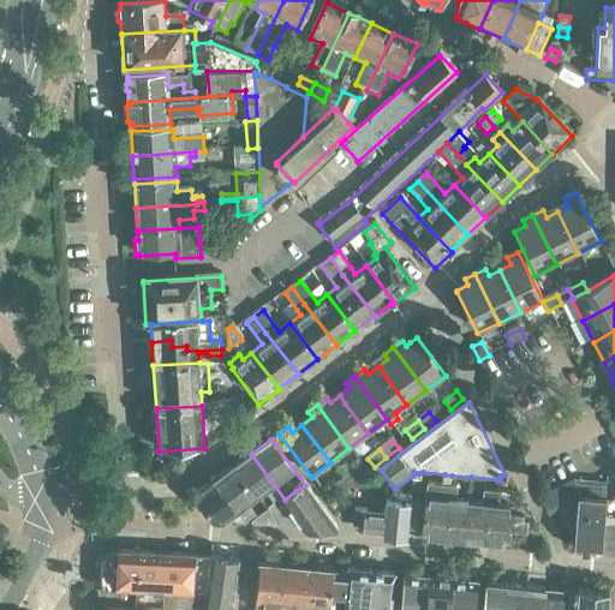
[(285,500),(251,454),(232,468),(255,498),(256,498),(257,498),(263,494),(274,507),(281,502),(285,500)]
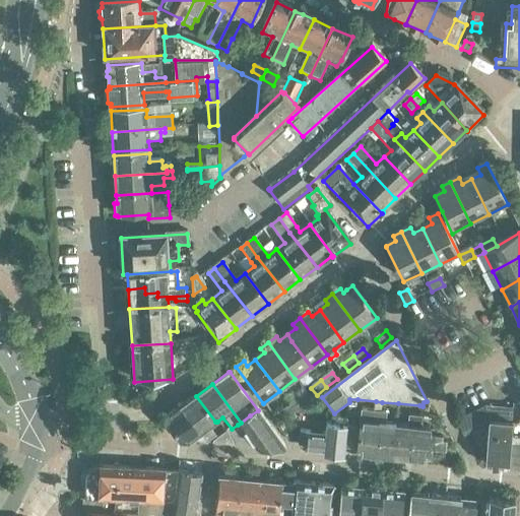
[(215,422),(196,396),(181,407),(208,444),(215,438),(208,428),(217,422),(216,422),(215,422)]
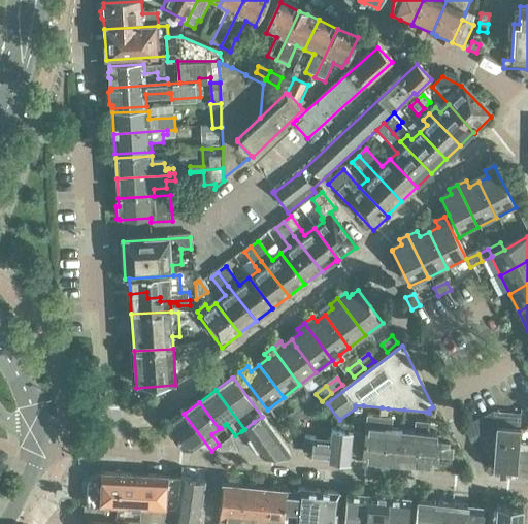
[(355,408),(354,416),(362,416),(363,405),(355,405),(355,408)]
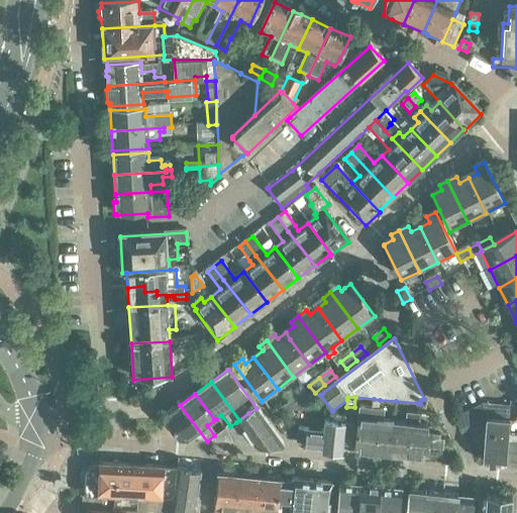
[(373,410),(372,422),(379,422),(376,453),(393,455),(396,422),(385,421),(386,411),(384,411),(379,411),(380,400),(374,399),(373,410)]
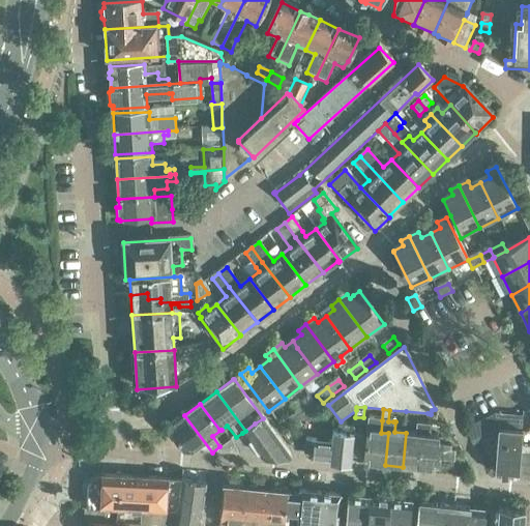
[(292,417),(296,426),(308,418),(303,411),(292,417)]
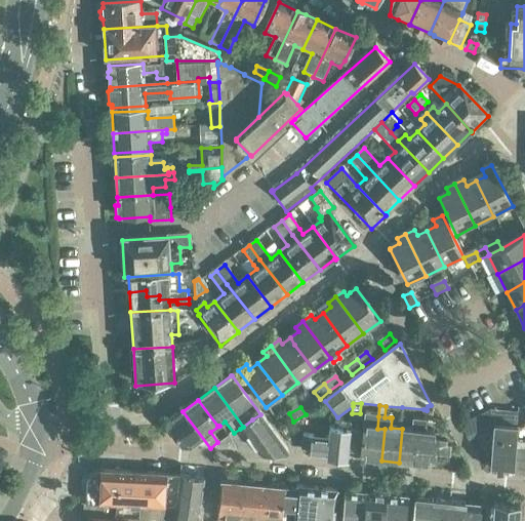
[(210,448),(183,411),(166,423),(183,444),(183,445),(210,448)]
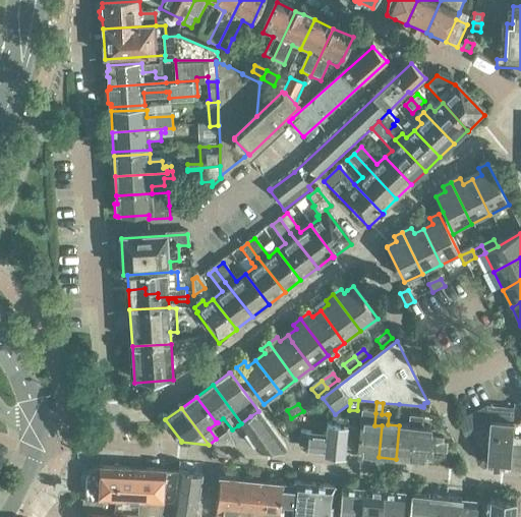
[(509,469),(509,468),(513,425),(513,411),(486,409),(460,422),(463,434),(465,438),(489,427),(486,468),(509,469)]
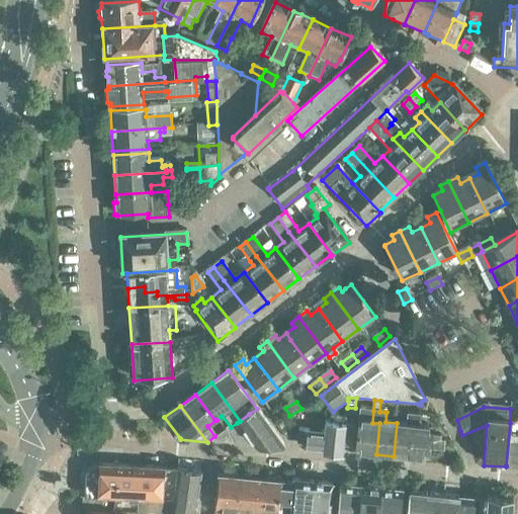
[(272,415),(277,422),(289,416),(285,408),(272,415)]
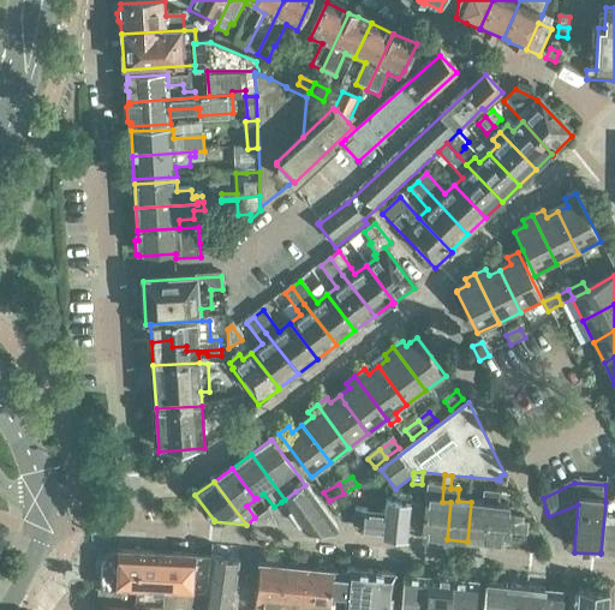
[(276,519),(278,527),(302,530),(338,531),(305,485),(296,491),(285,500),(281,502),(274,507),(270,509),(276,519)]
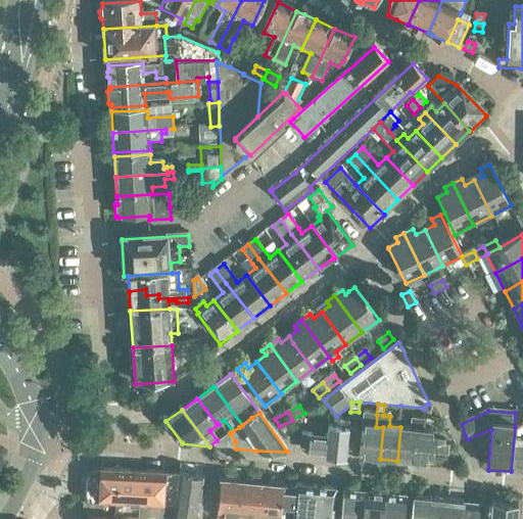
[(363,423),(360,457),(380,459),(383,427),(376,427),(377,415),(364,414),(363,423)]
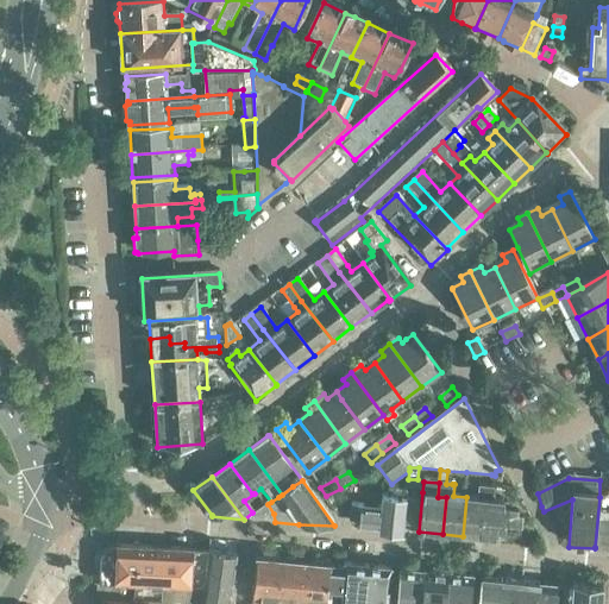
[(600,497),(595,547),(608,548),(608,485),(608,486),(608,497),(600,497)]
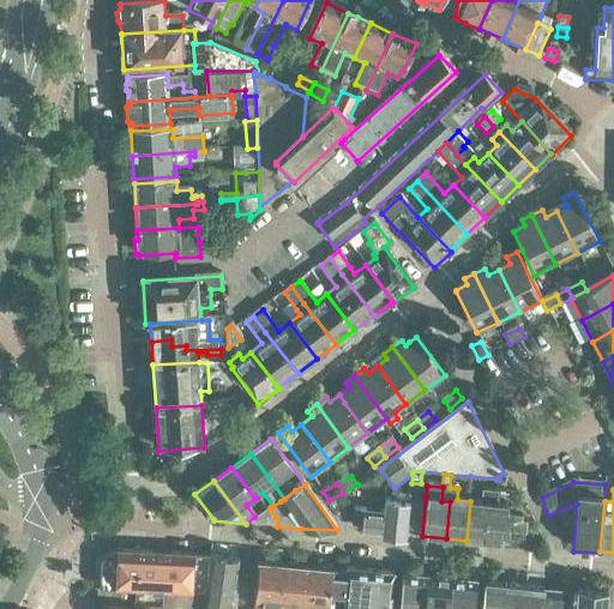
[(470,501),(467,541),(485,542),(488,506),(501,507),(503,494),(498,493),(483,492),(482,502),(470,501)]
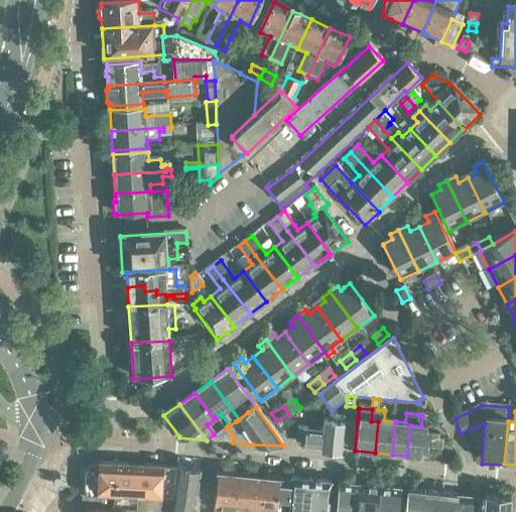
[(298,429),(297,442),(305,443),(304,448),(341,451),(345,416),(331,415),(330,421),(325,421),(323,432),(298,429)]
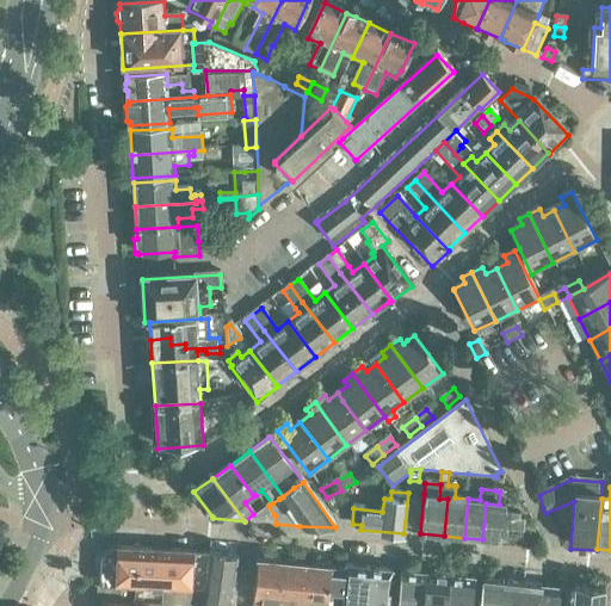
[(486,504),(482,539),(512,543),(512,533),(519,535),(522,511),(514,509),(514,507),(499,505),(486,504)]
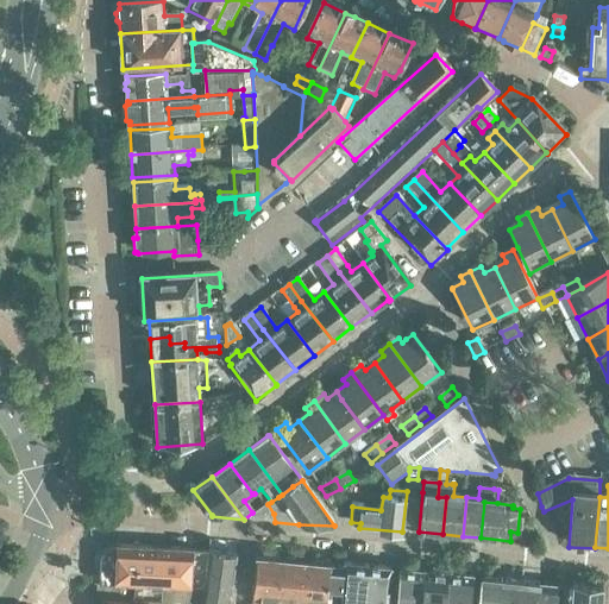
[(250,517),(250,520),(275,522),(274,514),(268,504),(250,517)]
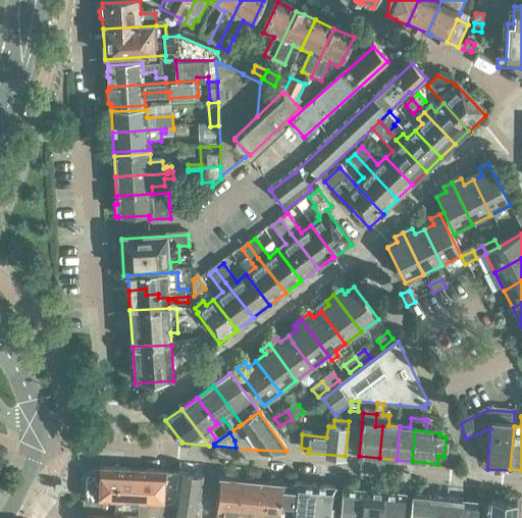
[(85,512),(85,513),(85,514),(86,514),(88,515),(139,516),(140,503),(174,504),(179,474),(178,473),(178,474),(164,474),(164,473),(121,470),(120,470),(118,470),(101,469),(99,470),(95,471),(94,471),(92,472),(90,474),(89,474),(86,478),(87,479),(87,480),(87,481),(88,482),(89,483),(89,485),(86,485),(82,485),(82,501),(81,500),(81,501),(86,502),(85,512)]
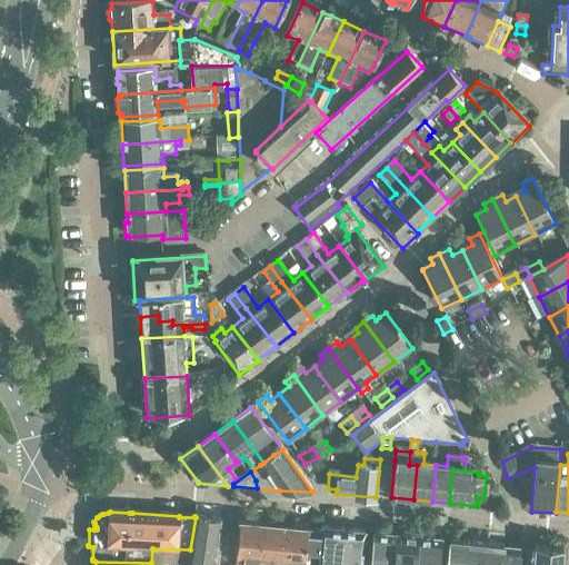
[(215,564),(217,553),(221,521),(196,517),(190,549),(188,564),(215,564)]
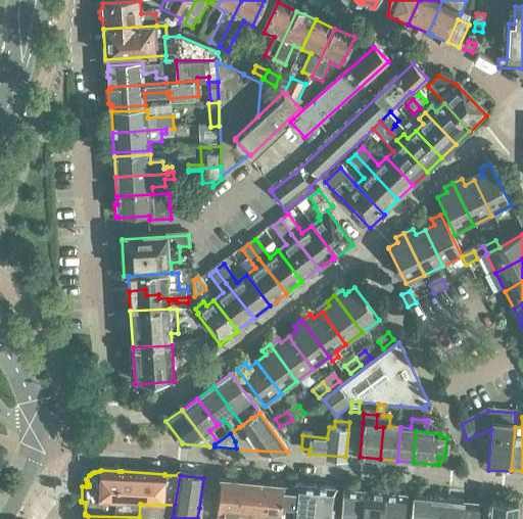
[(237,518),(238,508),(241,483),(242,481),(226,480),(226,484),(221,483),(217,518),(237,518)]
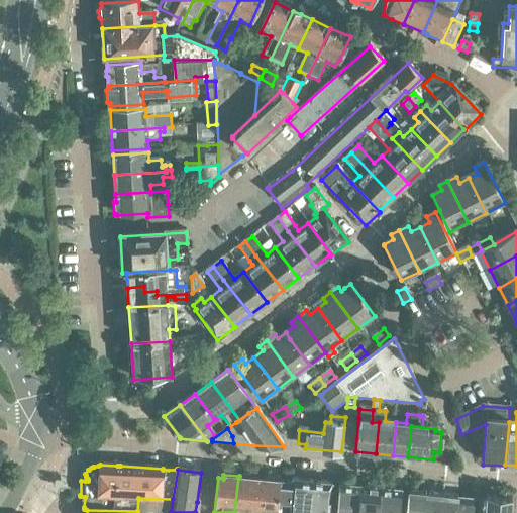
[(253,512),(257,480),(250,479),(248,477),(242,477),(240,479),(238,478),(235,502),(234,512),(253,512)]
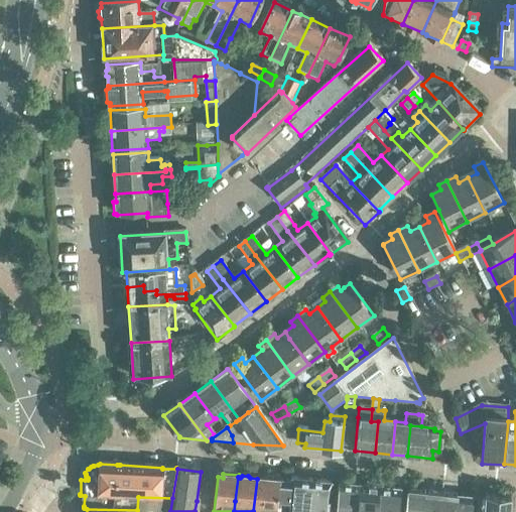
[(277,511),(278,501),(279,482),(276,481),(274,479),(267,478),(265,480),(257,479),(253,511),(277,511)]
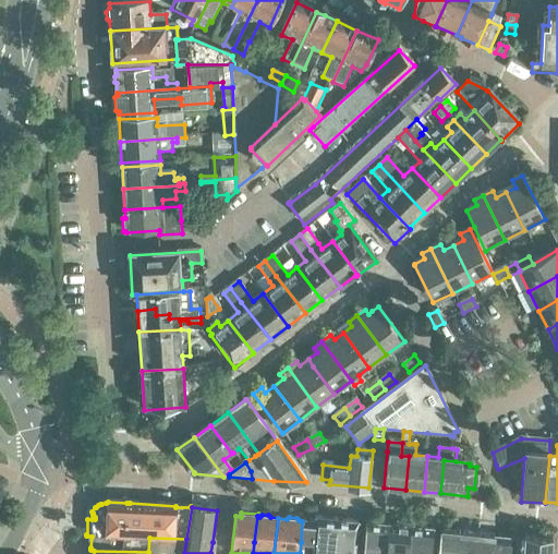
[(334,553),(338,521),(315,519),(315,521),(302,521),(301,542),(313,543),(312,553),(334,553)]
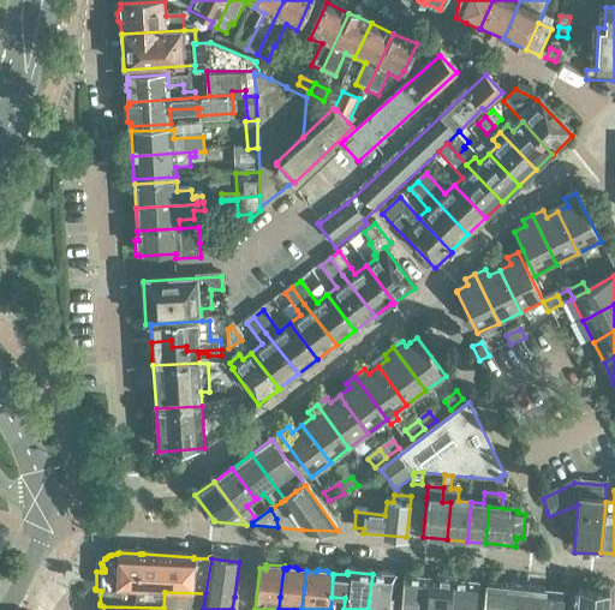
[(393,609),(394,597),(395,576),(372,574),(368,609),(393,609)]
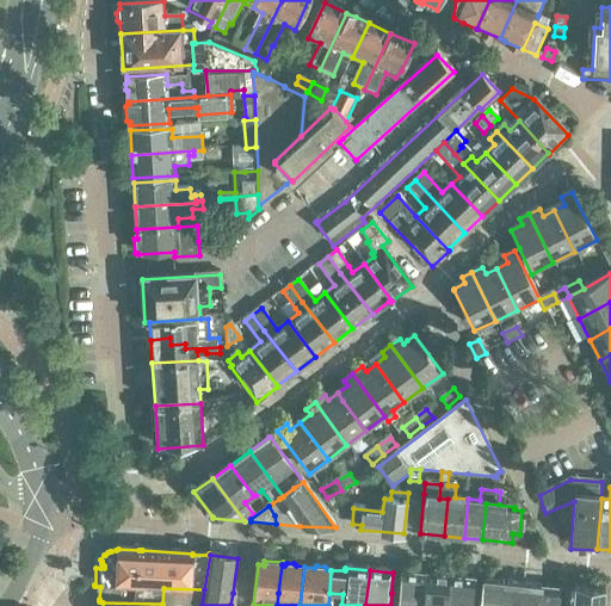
[(424,605),(427,575),(402,573),(399,605),(424,605)]
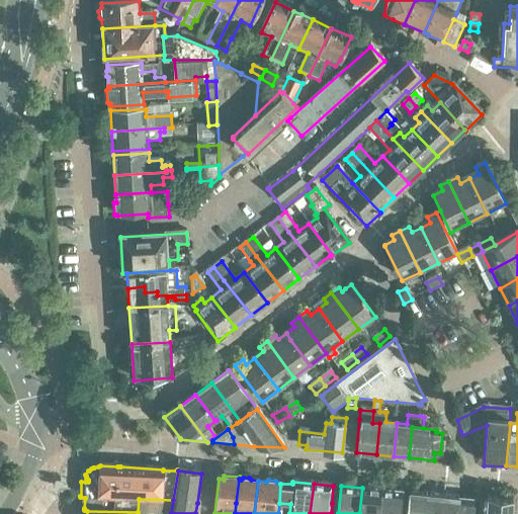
[(362,488),(359,513),(379,513),(381,490),(362,488)]
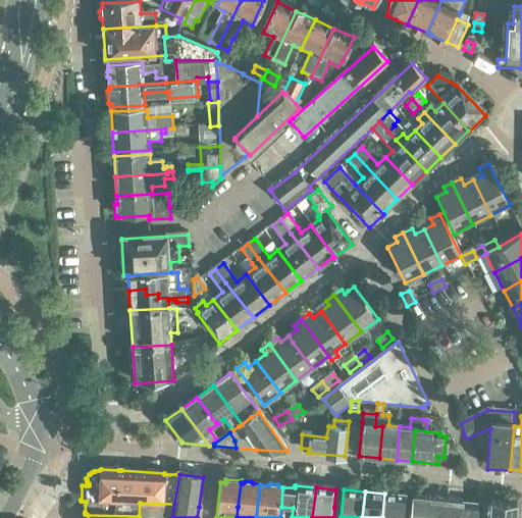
[(384,494),(382,517),(402,517),(405,496),(384,494)]
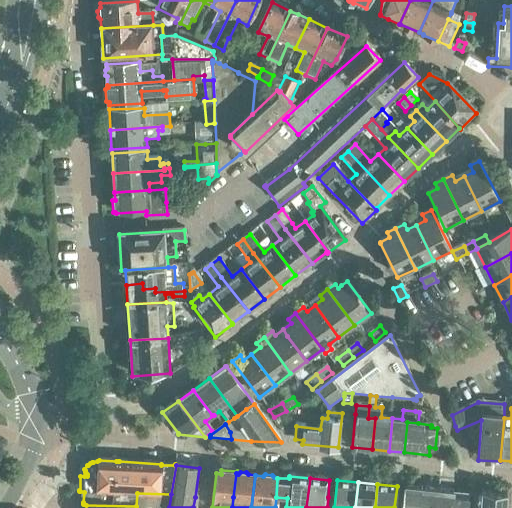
[(419,507),(421,490),(405,488),(403,507),(419,507)]
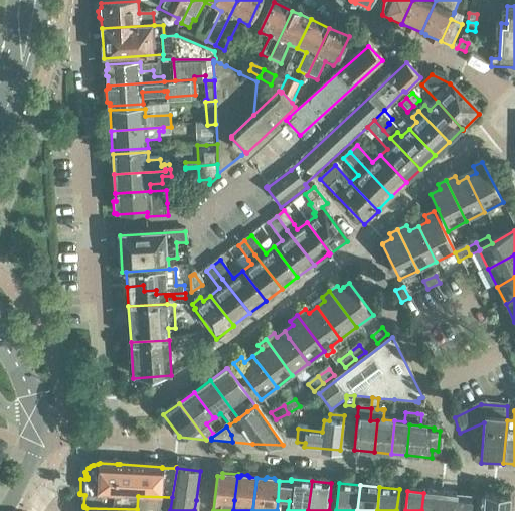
[(439,510),(441,494),(423,493),(421,510),(439,510)]
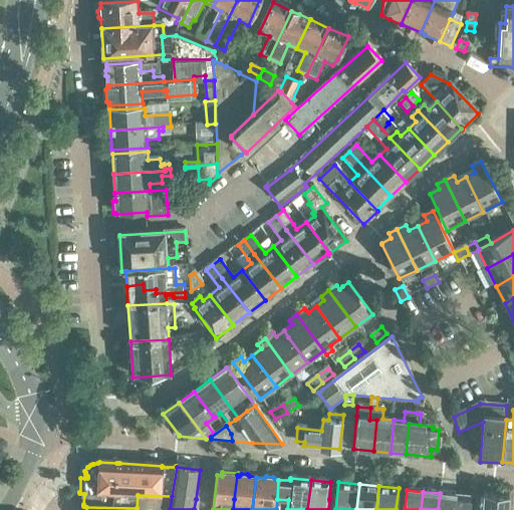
[(453,509),(455,495),(440,493),(438,509),(453,509)]
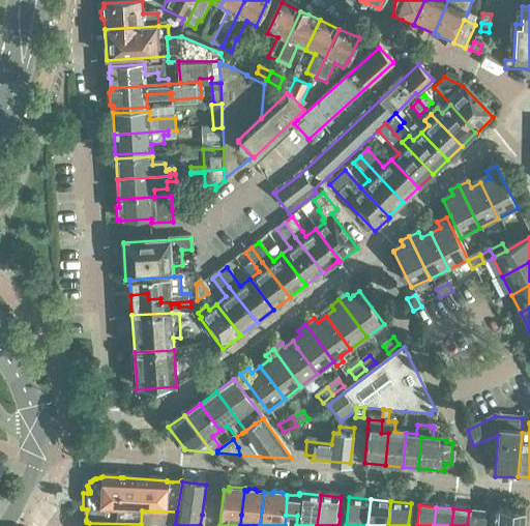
[(524,525),(525,513),(498,509),(497,515),(496,525),(524,525)]
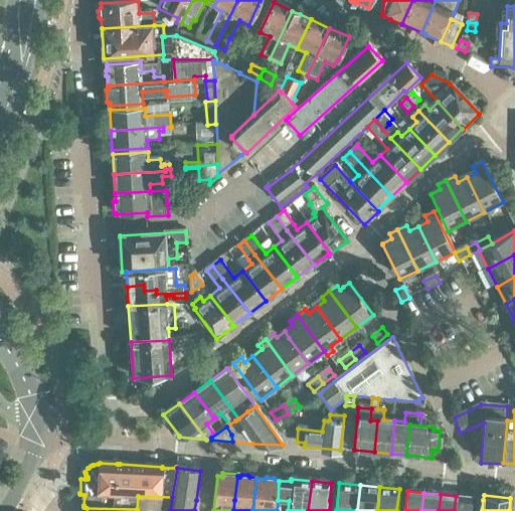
[(170,510),(172,497),(138,496),(137,509),(87,508),(87,510),(170,510)]
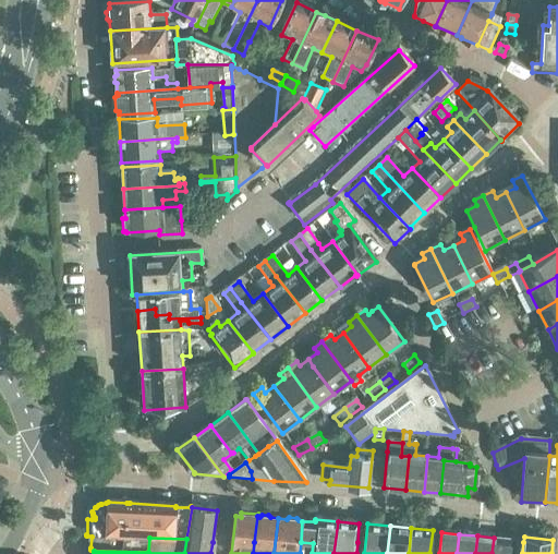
[(494,538),(492,553),(510,553),(512,539),(494,538)]
